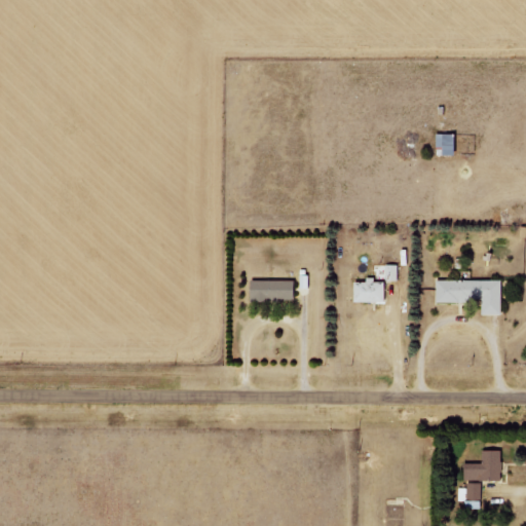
[(386,280),(400,280),(401,265),(386,265),(386,280)]
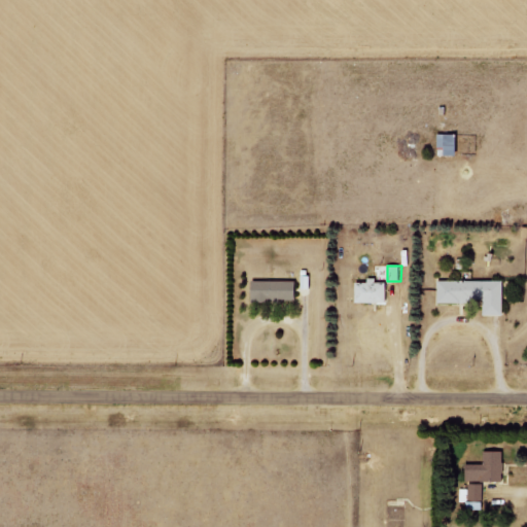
[(294,281),(250,281),(250,301),(293,302),(294,281)]
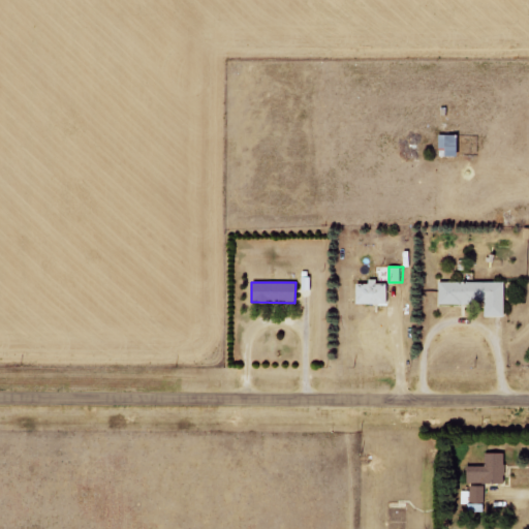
[(389,303),(387,283),(377,284),(377,282),(355,282),(355,304),(389,303)]
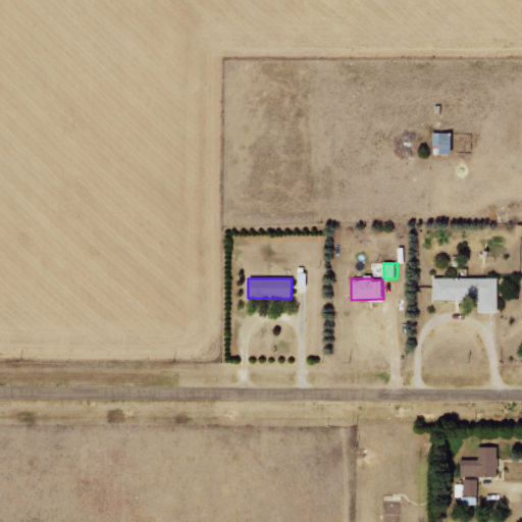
[(432,278),(432,300),(478,300),(478,312),(499,312),(499,278),(432,278)]
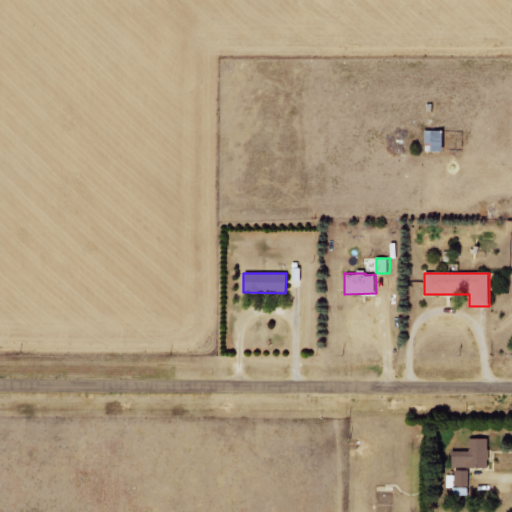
[(452,468),(489,467),(488,439),(469,439),(469,451),(451,451),(452,468)]
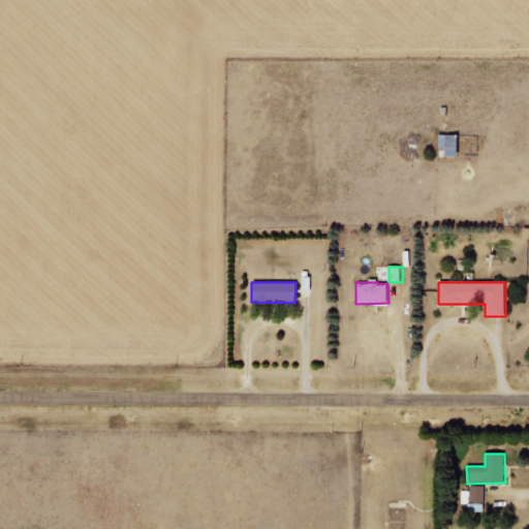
[(471,502),(485,501),(485,486),(470,486),(471,502)]
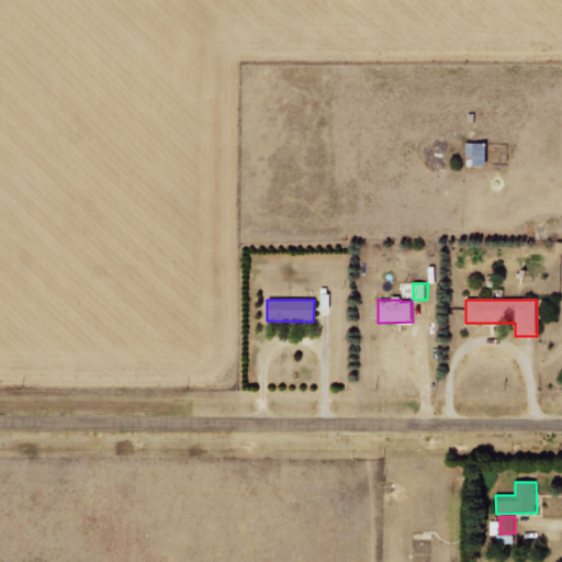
All buildings are outlined.
